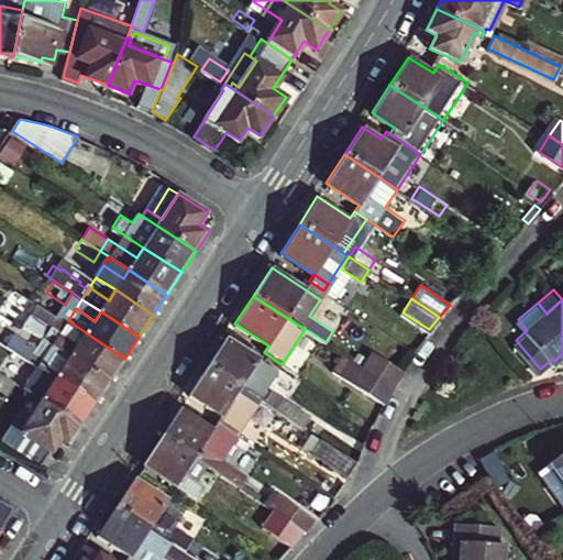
[(61,330),(33,313),(25,325),(44,337),(53,342),(61,330)]
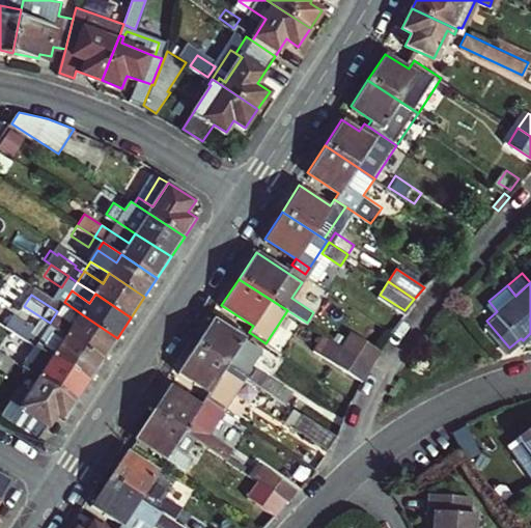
[(24,306),(17,316),(34,328),(42,317),(24,306)]
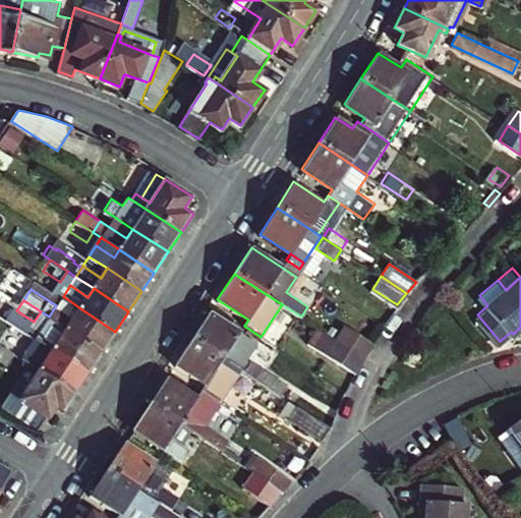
[(49,317),(67,329),(102,352),(115,332),(80,308),(74,318),(56,305),(49,317)]
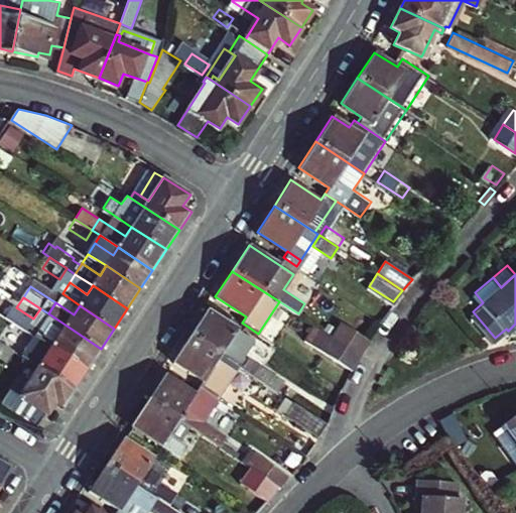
[(207,308),(190,334),(237,364),(276,390),(283,380),(242,353),(251,338),(207,308)]
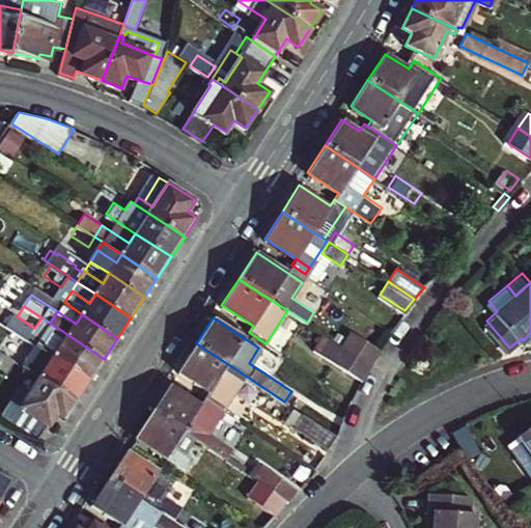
[(44,332),(62,344),(68,335),(50,323),(44,332)]
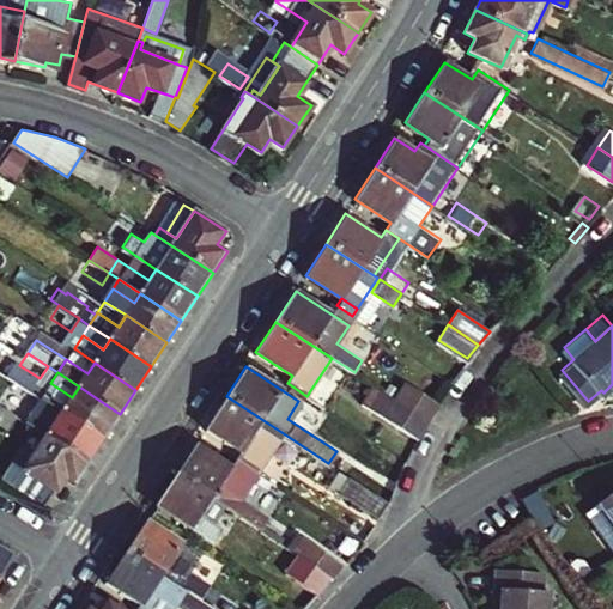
[(428,420),(438,403),(405,381),(394,397),(428,420)]
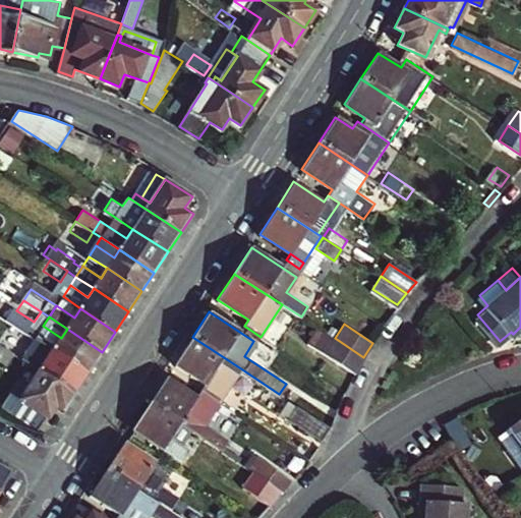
[(30,325),(25,330),(36,337),(40,332),(30,325)]
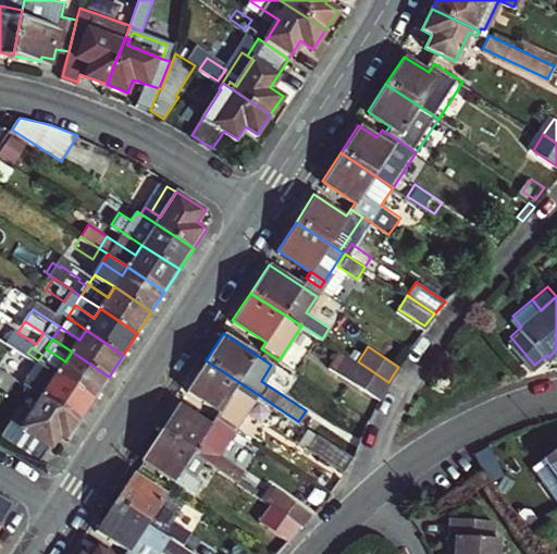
[(38,360),(58,372),(95,397),(109,377),(72,352),(65,361),(46,348),(42,355),(38,360)]
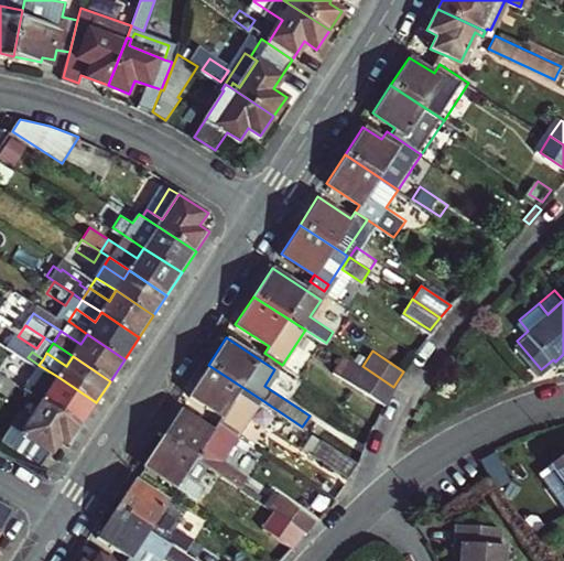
[(4,356),(0,363),(0,369),(15,380),(23,368),(4,356)]
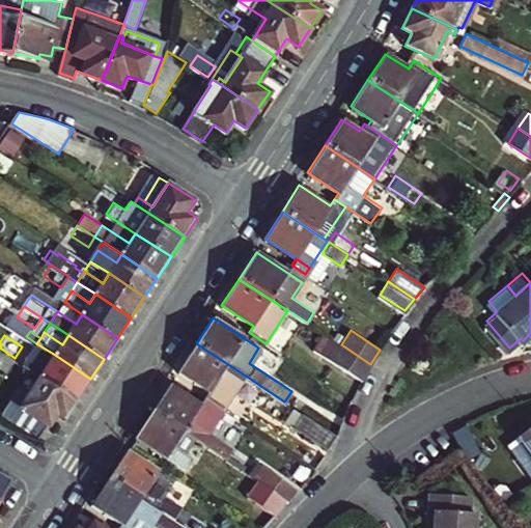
[(370,364),(341,344),(331,338),(322,353),(361,379),(370,364)]
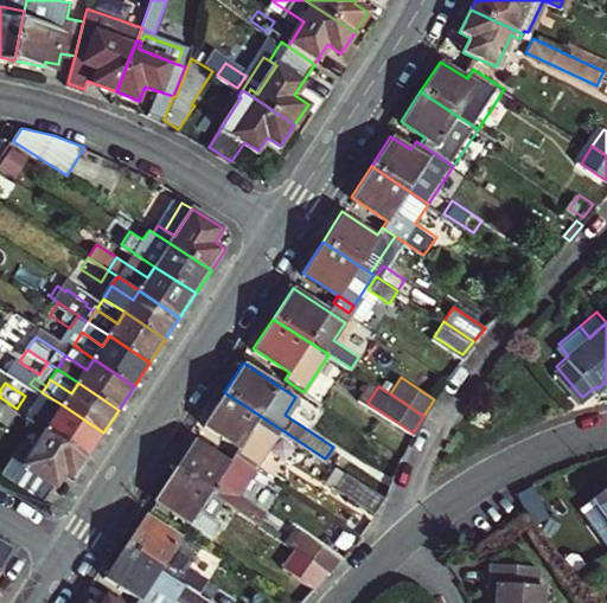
[(279,428),(224,392),(204,424),(240,447),(235,454),(254,466),(279,428)]
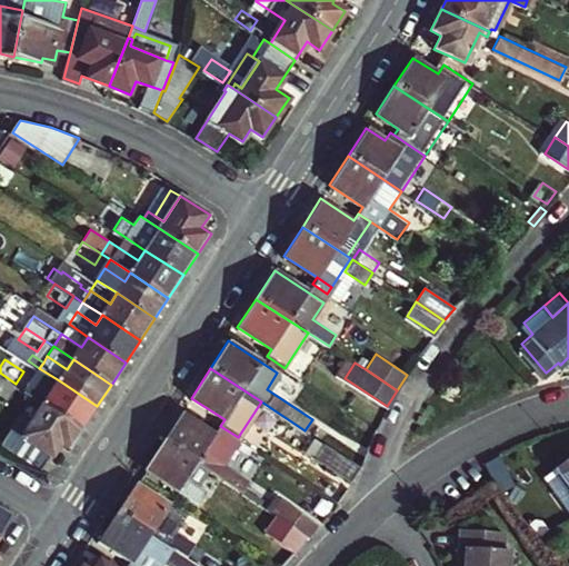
[(16,384),(0,373),(0,389),(8,395),(16,384)]
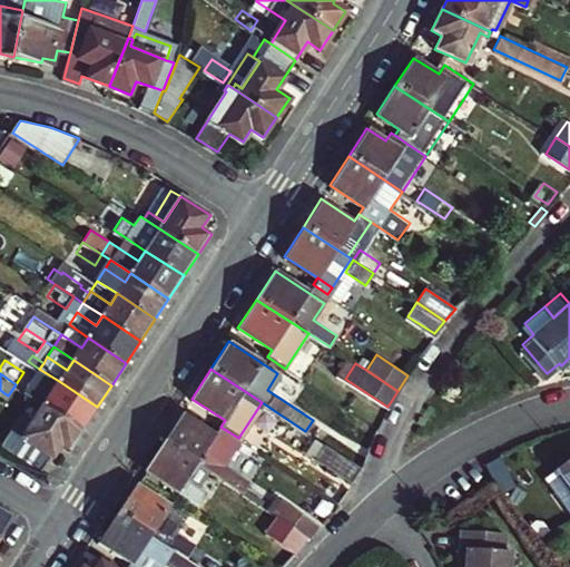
[(97,407),(59,381),(52,392),(32,379),(26,391),(39,400),(82,429),(97,407)]
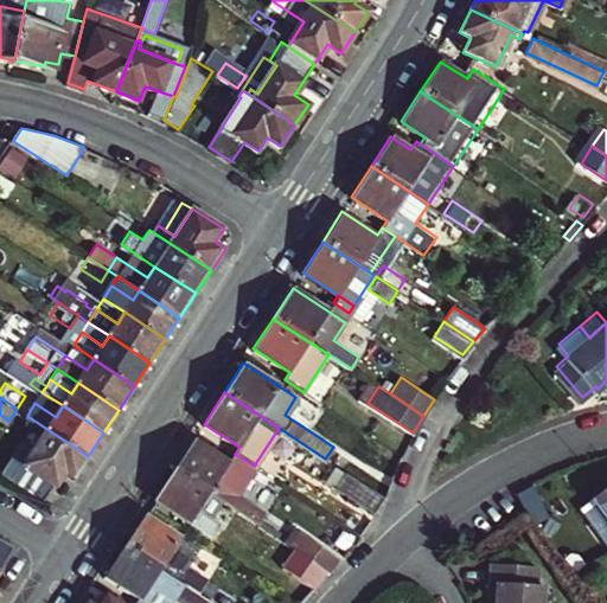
[(2,469),(45,496),(53,482),(56,483),(64,469),(75,476),(88,456),(42,425),(38,430),(44,434),(37,447),(24,437),(2,469)]
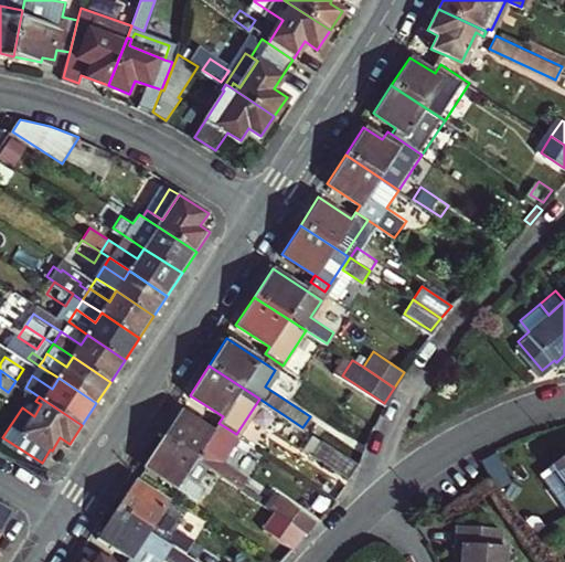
[(181,409),(162,437),(210,468),(226,479),(233,468),(220,459),(236,434),(219,423),(217,422),(212,430),(181,409)]
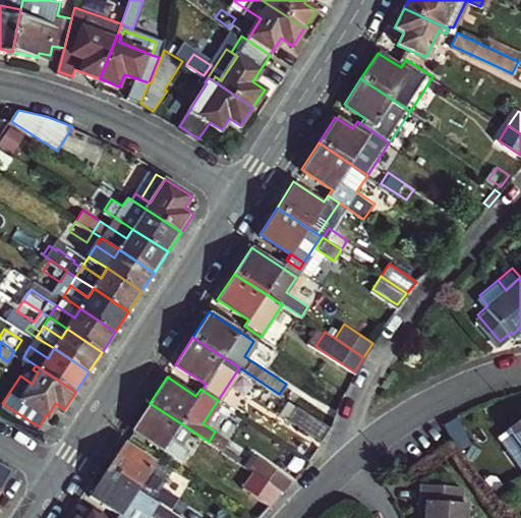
[(193,432),(150,403),(132,428),(180,460),(187,449),(184,447),(193,432)]
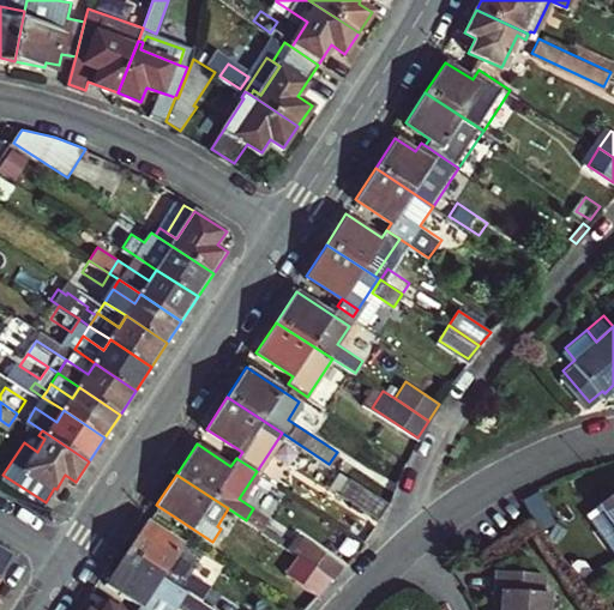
[(391,505),(349,477),(338,494),(379,520),(391,505)]
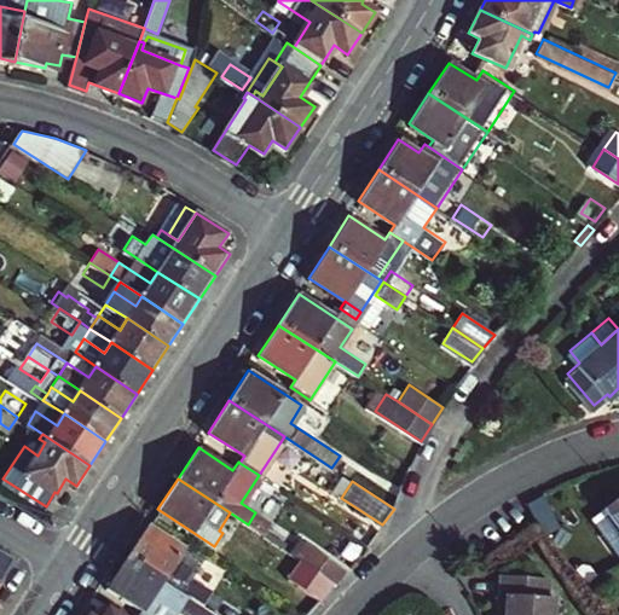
[(527,504),(549,533),(565,522),(545,495),(527,504)]
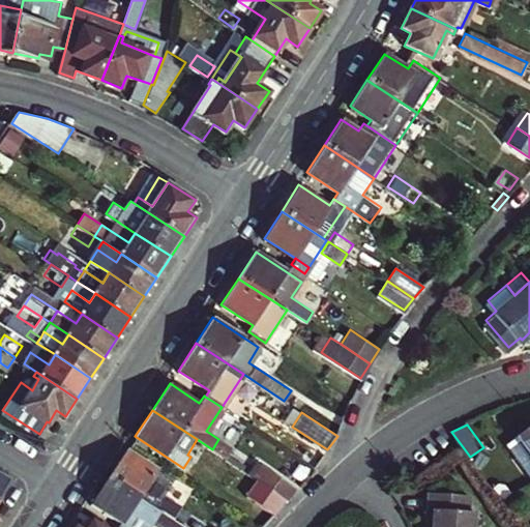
[(529,467),(529,432),(512,444),(529,467)]
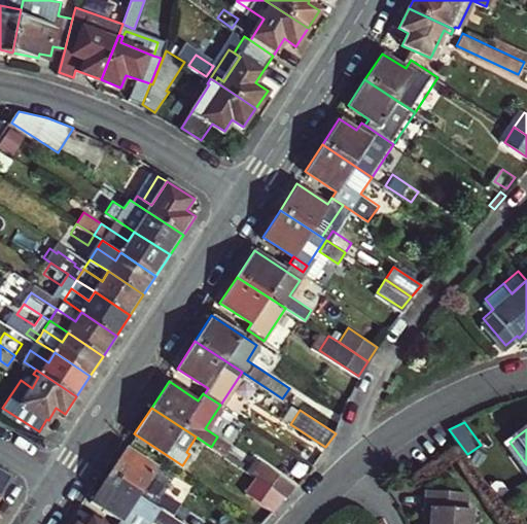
[(126,447),(109,473),(170,513),(177,501),(160,490),(170,476),(126,447)]
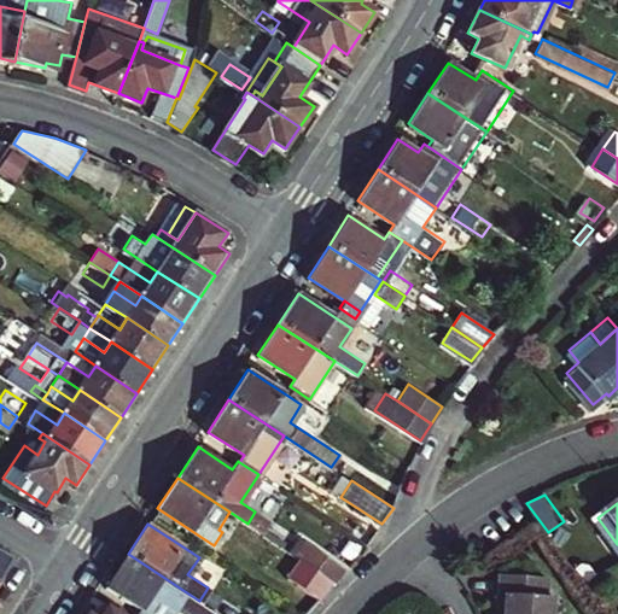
[(310,547),(302,560),(331,578),(333,580),(342,567),(310,547)]
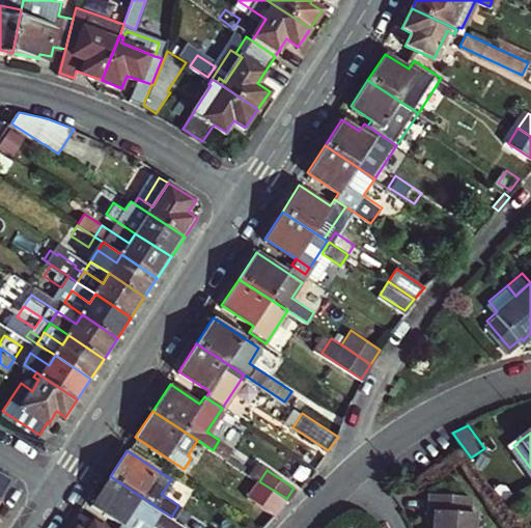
[(0,497),(11,479),(0,471),(0,497)]
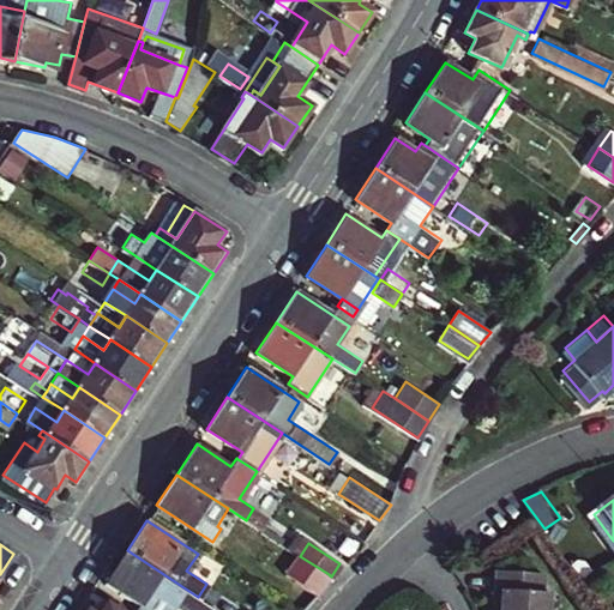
[(217,609),(198,597),(127,550),(107,581),(142,604),(138,609),(170,609),(175,604),(182,609),(217,609)]
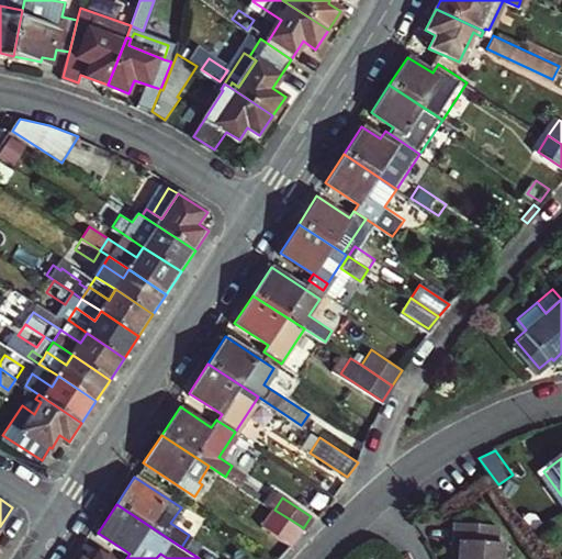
[(260,524),(290,544),(301,526),(274,510),(271,506),(260,524)]
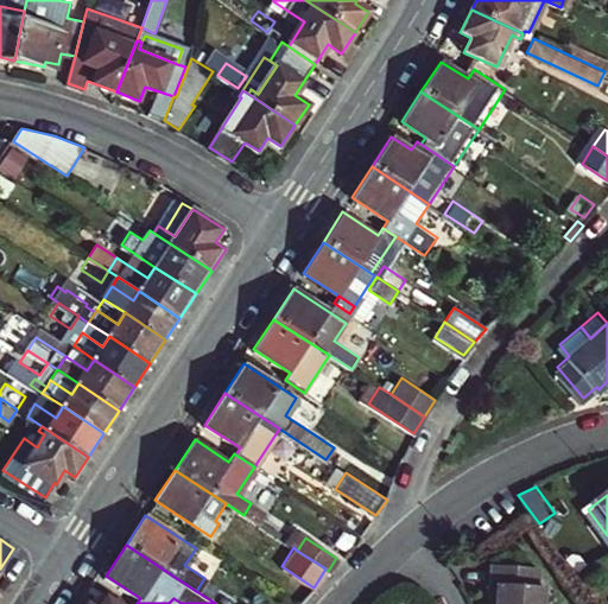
[(568,565),(577,578),(587,571),(577,558),(568,565)]
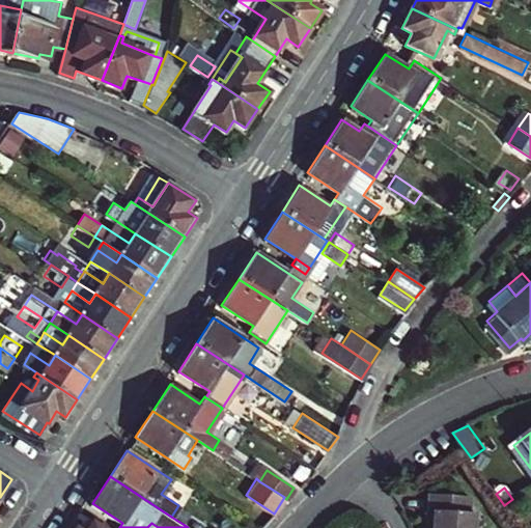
[(436,513),(435,527),(474,527),(475,518),(470,517),(471,499),(431,495),(430,512),(436,513)]
